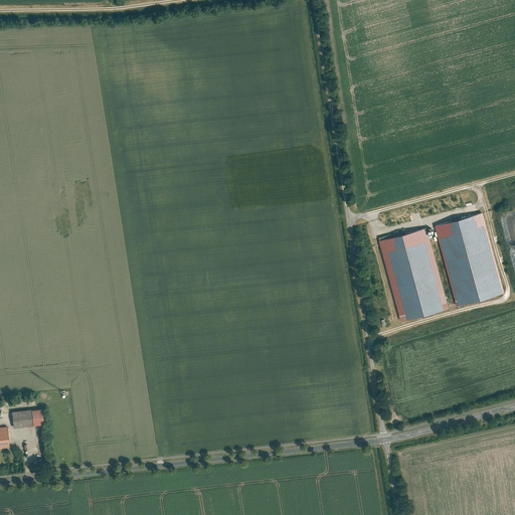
[(435,224),(456,305),(504,293),(482,212),(435,224)]
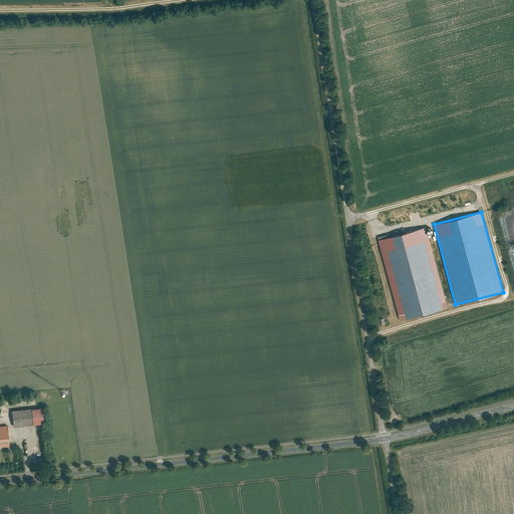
[(427,227),(377,240),(400,320),(448,308),(427,227)]
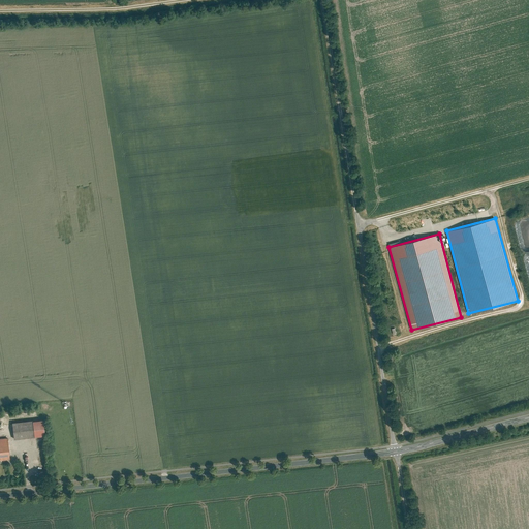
[(43,418),(32,419),(34,436),(45,435),(43,418)]
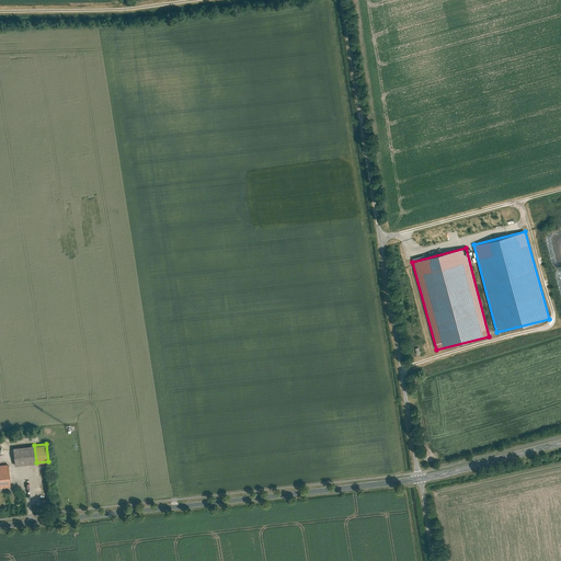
[(34,445),(13,447),(15,465),(36,462),(34,445)]
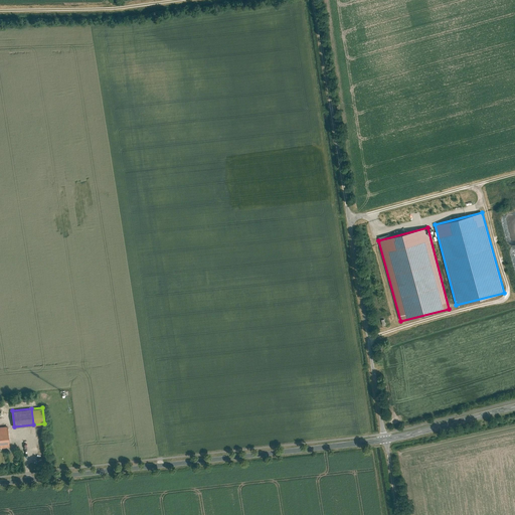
[(7,425),(0,425),(0,447),(10,447),(7,425)]
